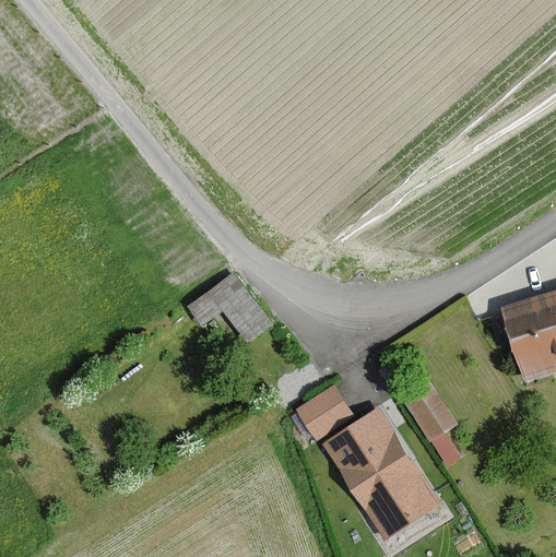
[(273,326),(234,271),(186,305),(201,328),(225,310),(248,343),(273,326)]
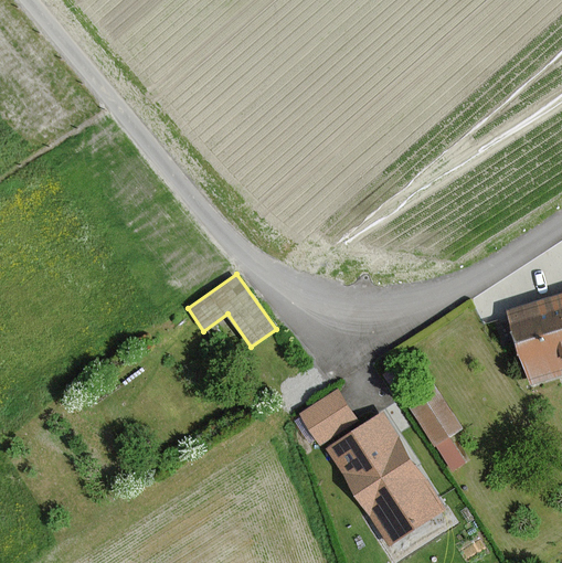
[(561,295),(505,314),(529,385),(561,374),(561,295)]
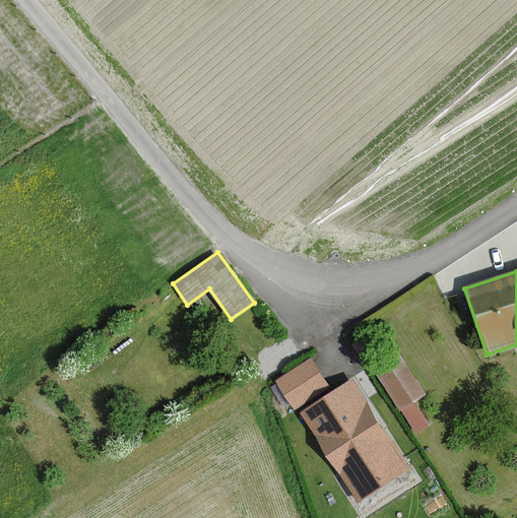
[(381,366),(371,373),(397,413),(399,413),(411,405),(424,396),(397,355),(381,366)]
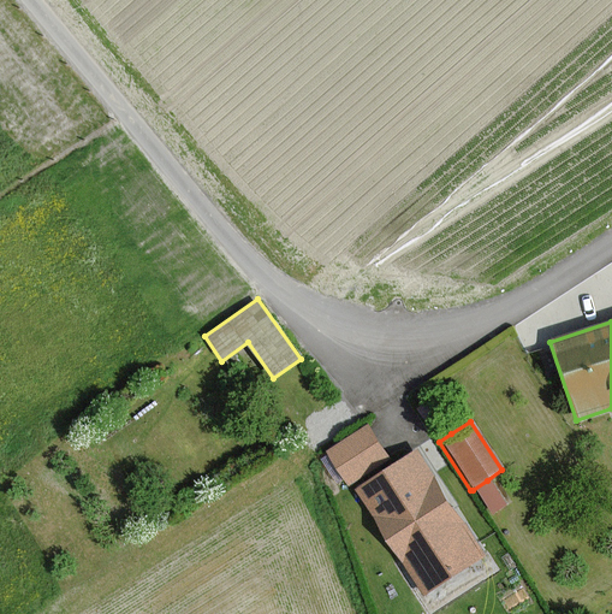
[(387,461),(364,426),(324,454),(345,488),(387,461)]
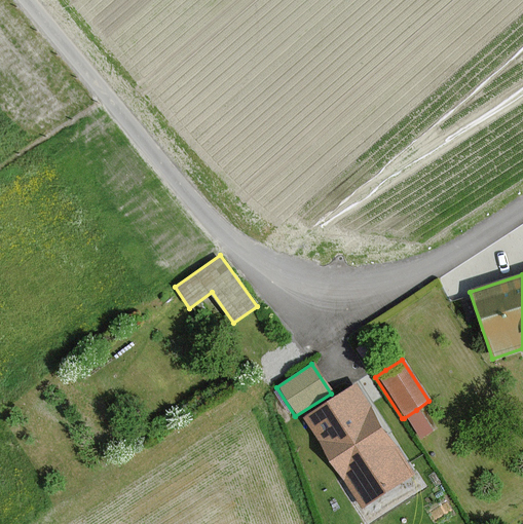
[(409,475),(353,389),(304,421),(360,507),(409,475)]
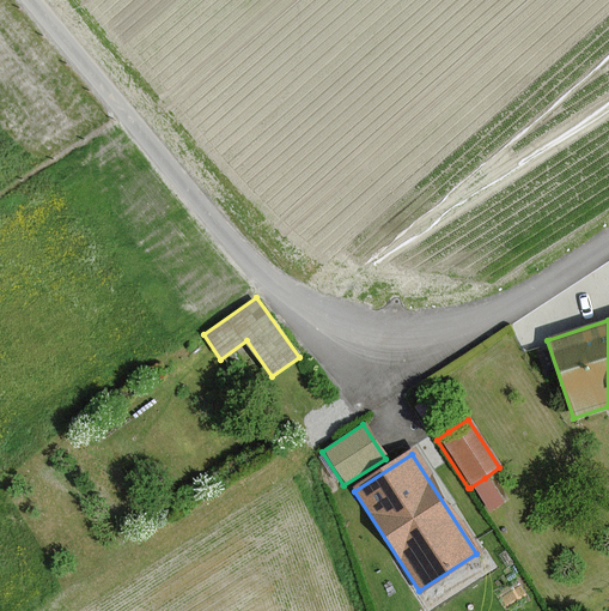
[(503,506),(485,478),(470,488),(488,515),(503,506)]
